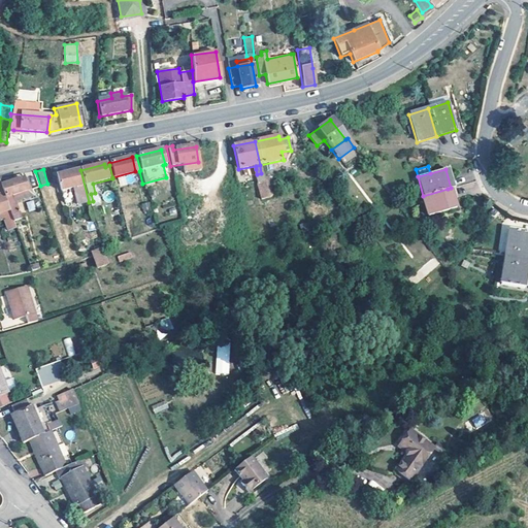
[(76,206),(89,202),(80,170),(56,176),(60,192),(71,189),(76,206)]
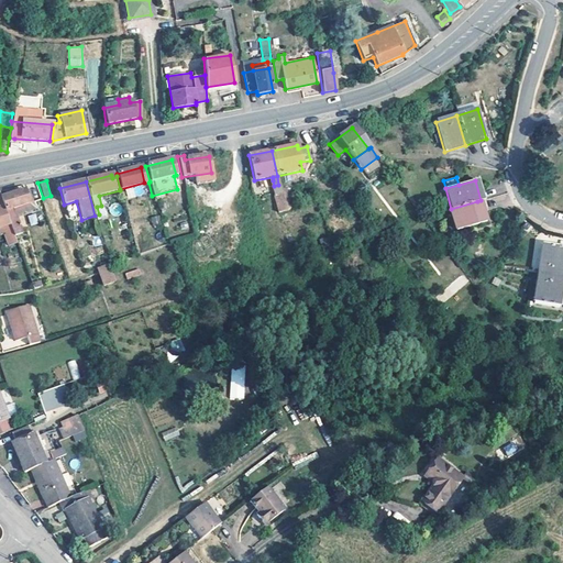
[(279,189),(280,194),(284,210),(291,207),(287,188),(279,189)]
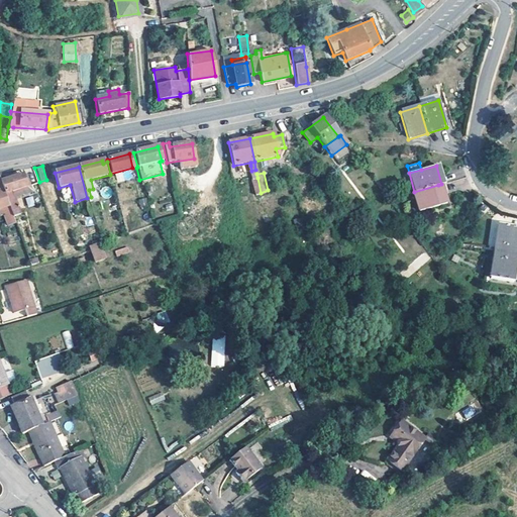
[(21,175),(0,182),(0,183),(4,194),(25,187),(21,175)]
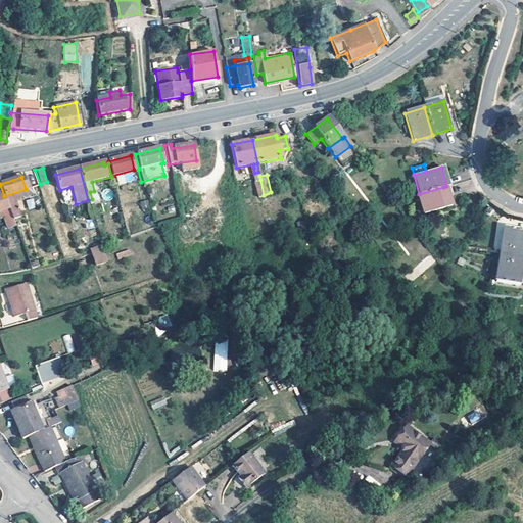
[(264,195),(260,180),(253,182),(257,200),(259,200),(259,197),(264,195)]
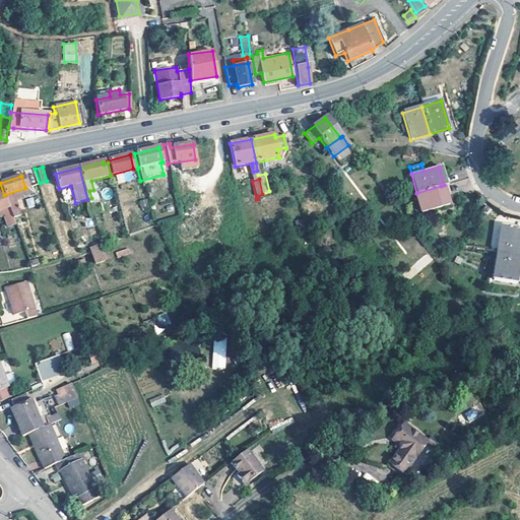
[(12,218),(5,198),(4,195),(0,184),(0,215),(3,216),(7,226),(14,223),(12,218)]
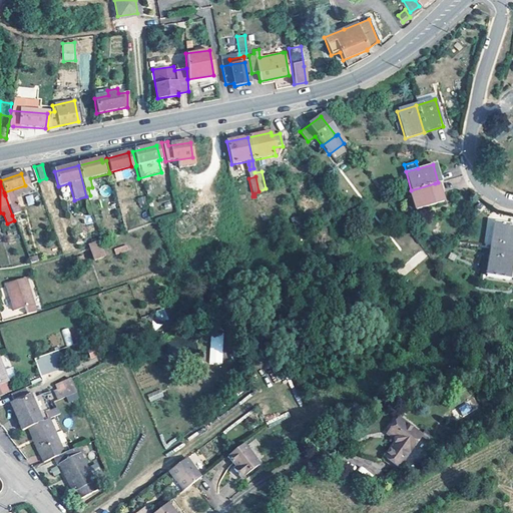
[(435,183),(411,190),(409,191),(414,209),(441,202),(438,192),(435,183)]
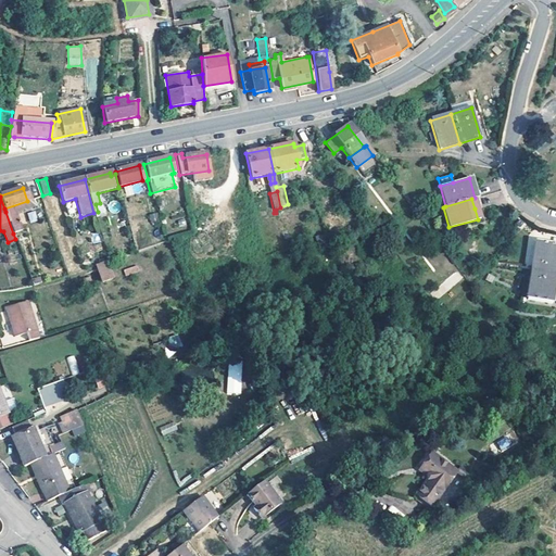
[(220,222),(216,204),(213,205),(215,211),(213,212),(213,214),(212,215),(214,224),(217,223),(218,226),(222,225),(222,222),(220,222)]
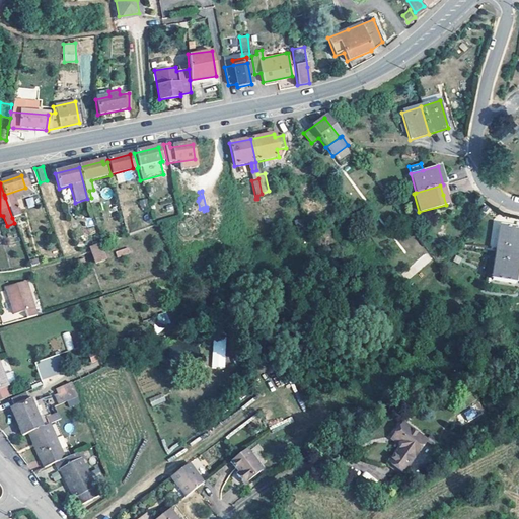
[(5,198),(12,218),(18,215),(12,196),(5,198)]
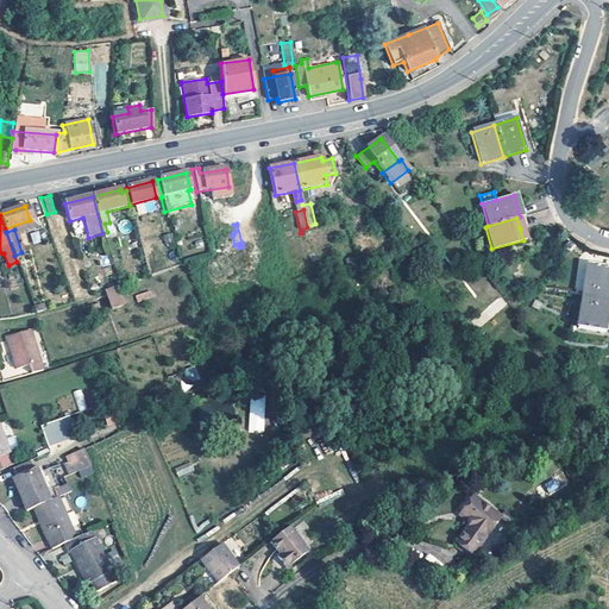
[(579,297),(607,302),(608,287),(608,268),(585,265),(579,297)]
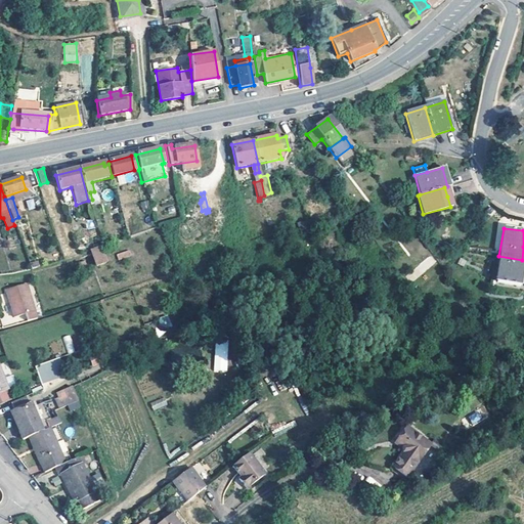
[(104,262),(99,247),(90,250),(95,265),(104,262)]
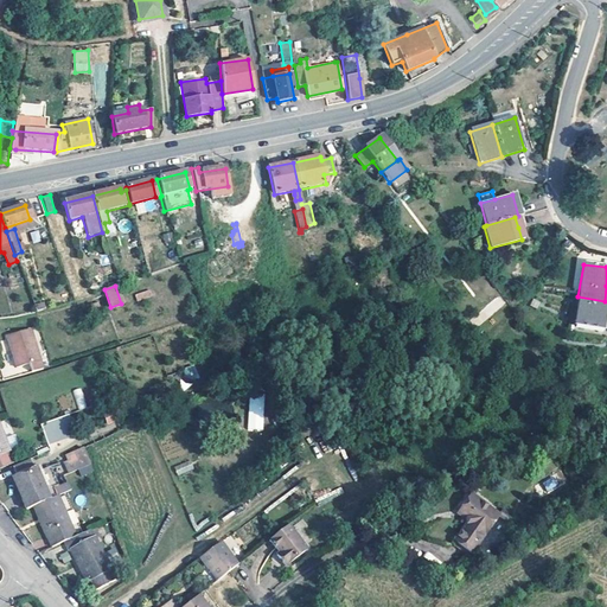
[(149,296),(147,289),(133,295),(134,301),(149,296)]
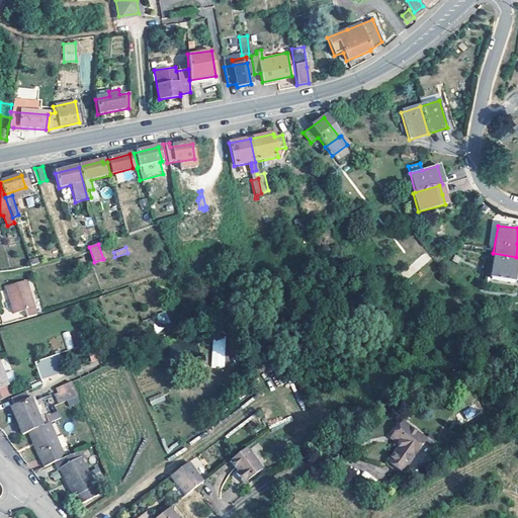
[(204,255),(202,249),(196,252),(198,258),(204,255)]
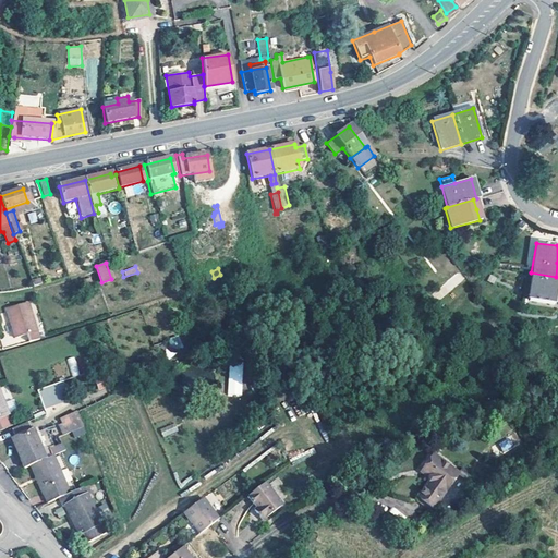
[(552,305),(556,277),(531,273),(526,301),(552,305)]
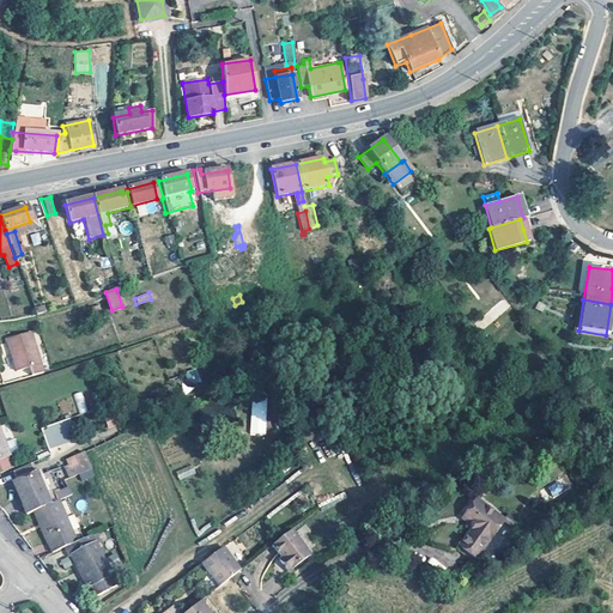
[(43,371),(31,331),(6,338),(16,370),(29,366),(31,375),(32,375),(43,371)]
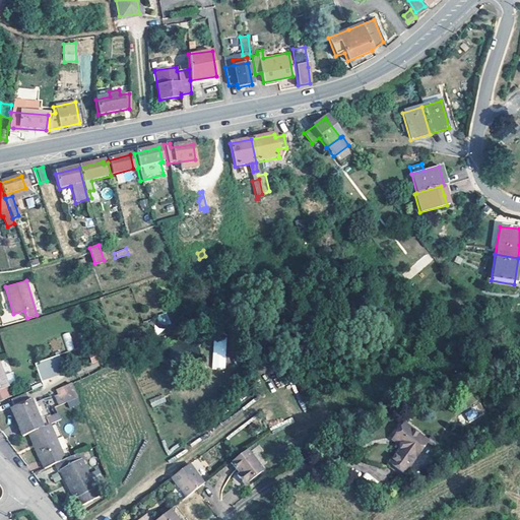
[(63,333),(66,350),(74,348),(70,332),(63,333)]
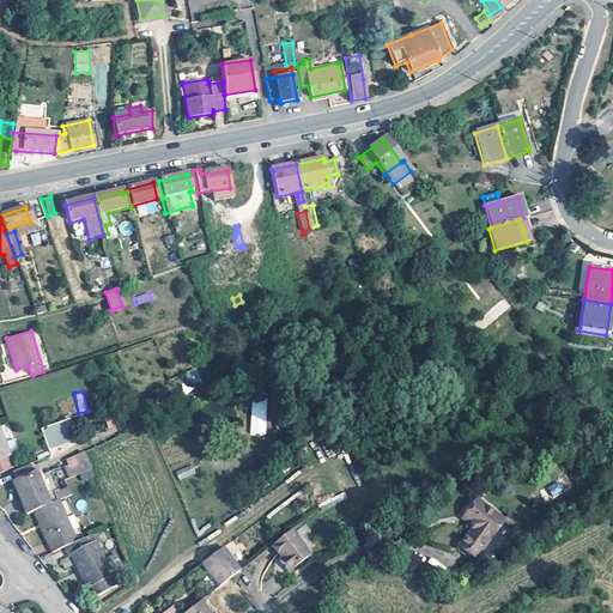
[(250,436),(266,436),(267,401),(250,401),(250,436)]
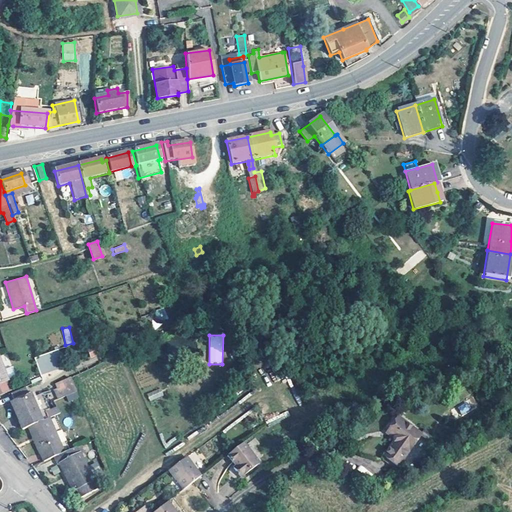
[(65,367),(60,349),(35,356),(40,374),(65,367)]
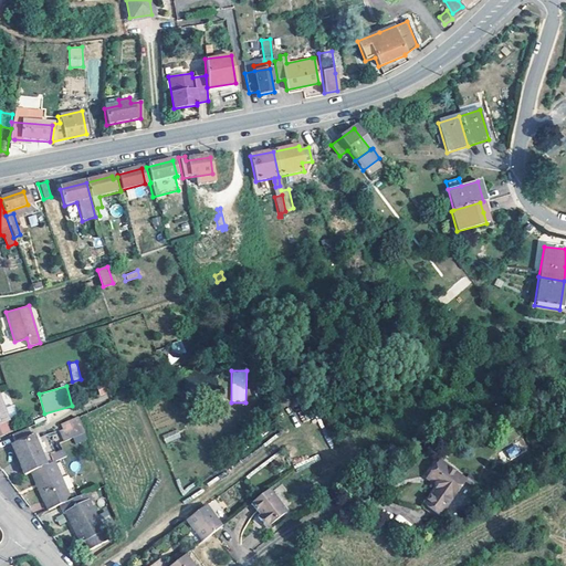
[(0,433),(10,430),(0,406),(0,433)]
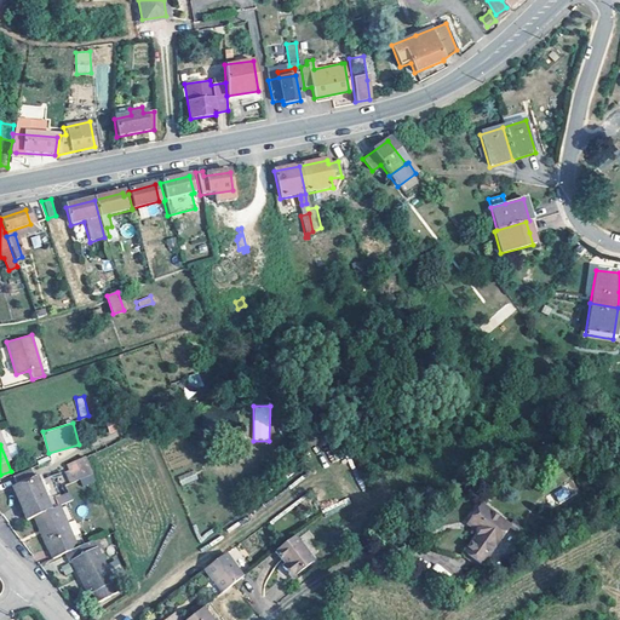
[(82,486),(96,482),(86,455),(63,464),(70,482),(80,478),(82,486)]
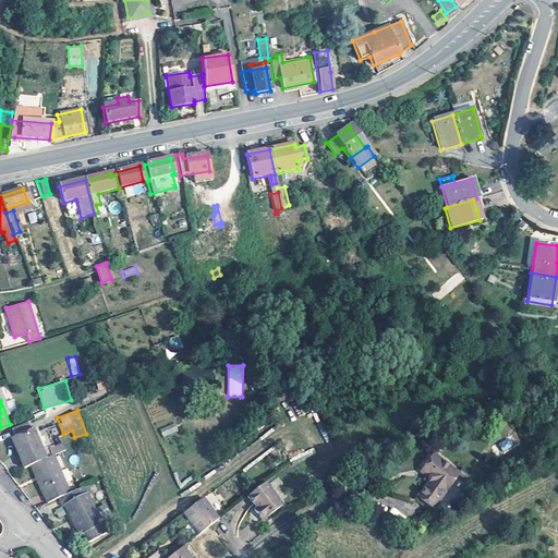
[(160,429),(164,437),(178,432),(174,424),(160,429)]
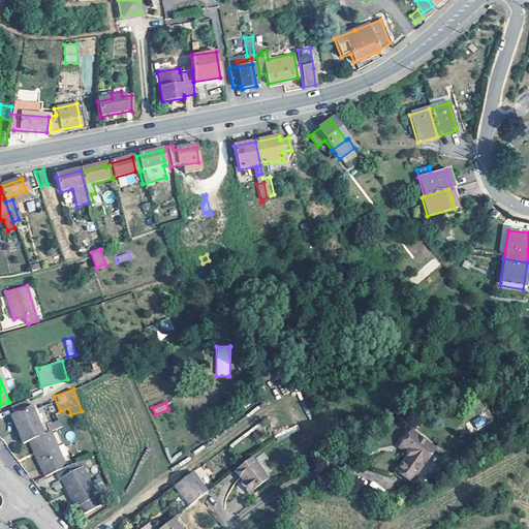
[(22,443),(28,441),(50,432),(61,427),(58,421),(42,428),(32,406),(12,414),(18,428),(16,429),(22,443)]
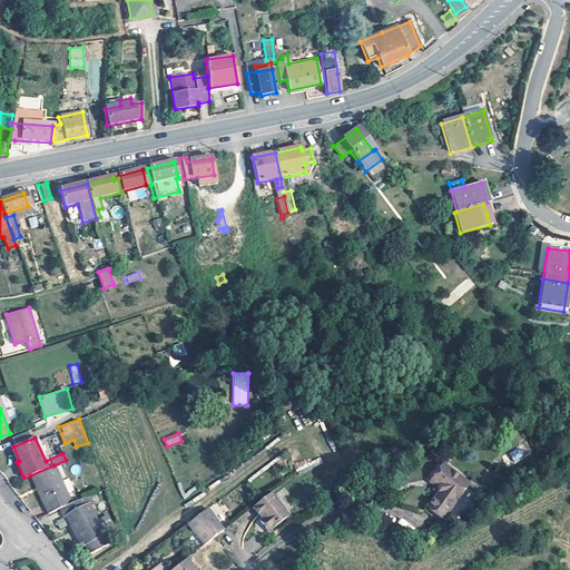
[(516,463),(527,455),(520,445),(509,453),(516,463)]
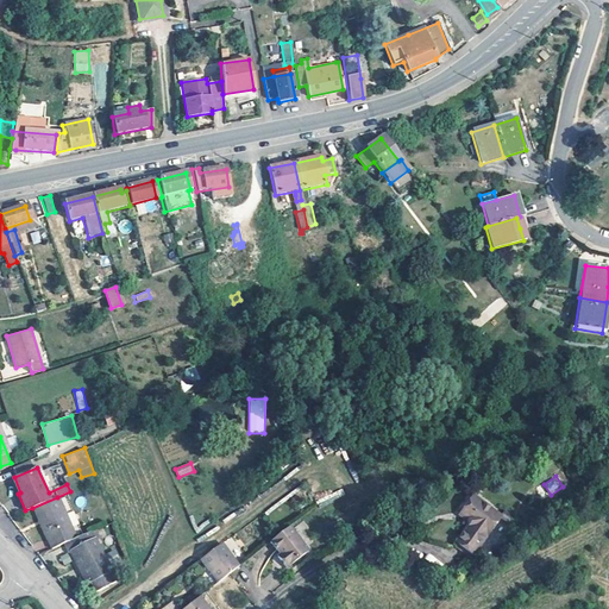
[(57,497),(32,508),(50,550),(63,544),(75,539),(57,497)]
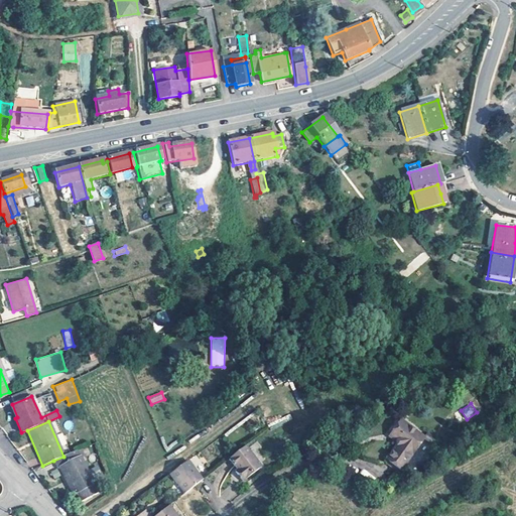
[(427,445),(404,428),(395,440),(399,443),(396,447),(398,449),(399,454),(389,468),(403,478),(427,445)]
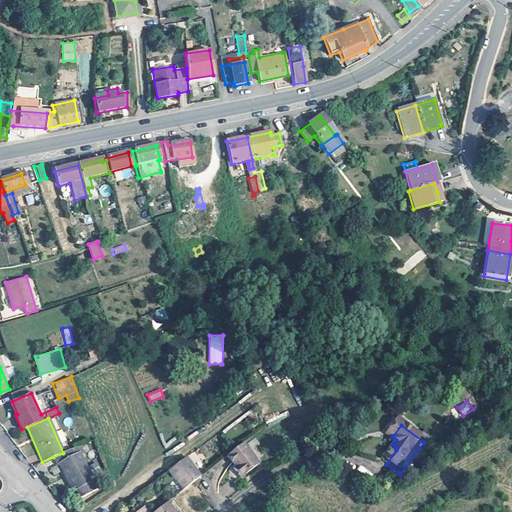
[(82,452),(89,449),(86,442),(79,446),(82,452)]
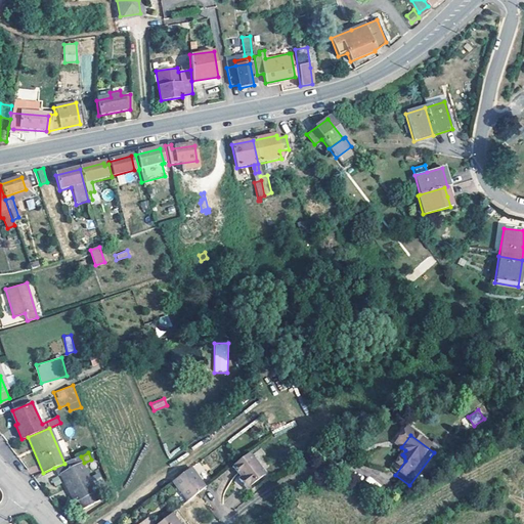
[(262,475),(247,454),(230,467),(238,478),(235,480),(244,489),(262,475)]
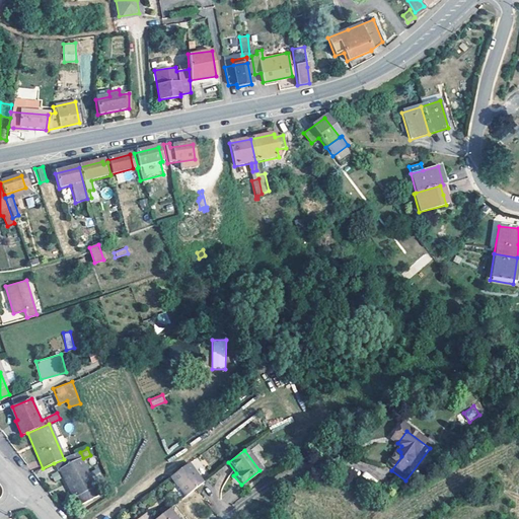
[(75,453),(64,459),(54,463),(58,471),(60,471),(74,498),(77,497),(82,506),(98,497),(75,453)]
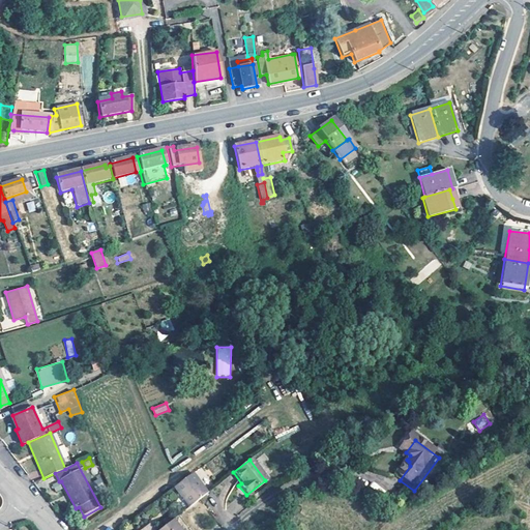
[(207,493),(192,473),(177,484),(184,494),(181,496),(189,506),(198,499),(207,493)]
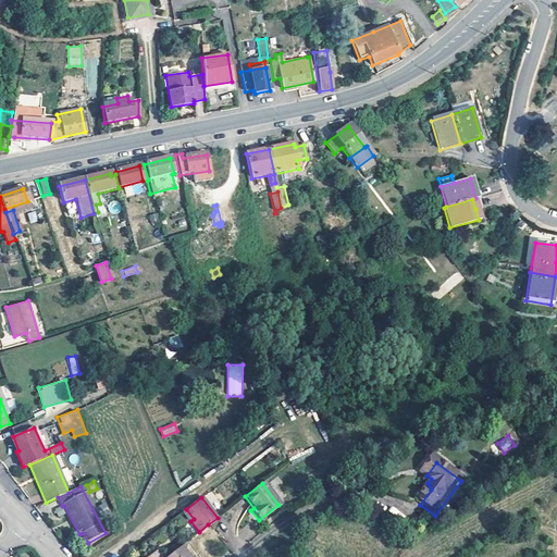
[(194,519),(186,509),(183,511),(190,521),(194,519)]
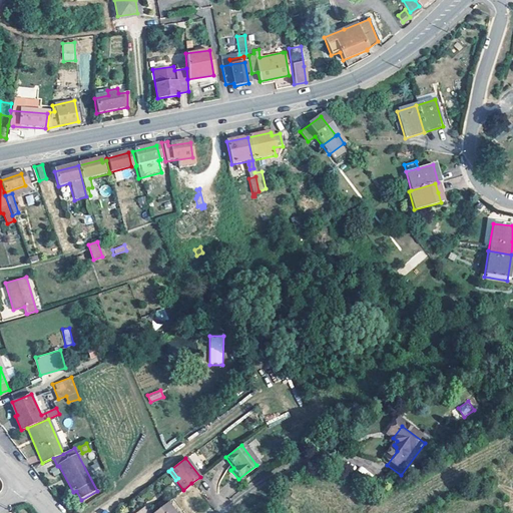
[(175,512),(167,502),(151,512),(175,512)]
